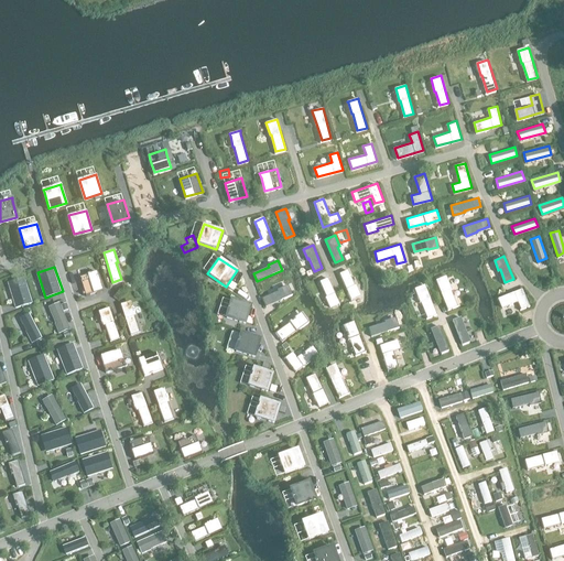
[(347,269),(339,272),(350,298),(359,293),(355,283),(354,284),(347,269)]
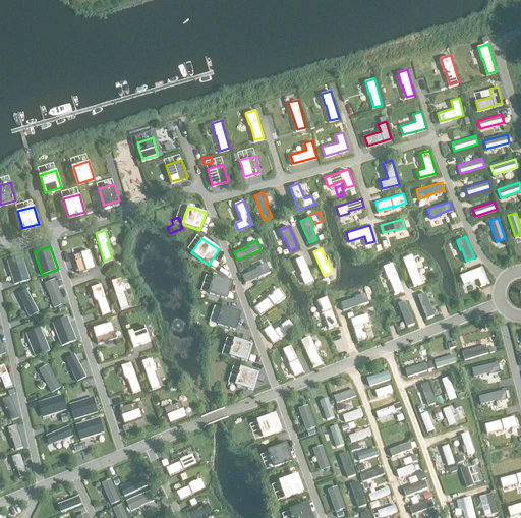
[(89,250),(73,255),(78,273),(95,269),(89,250)]
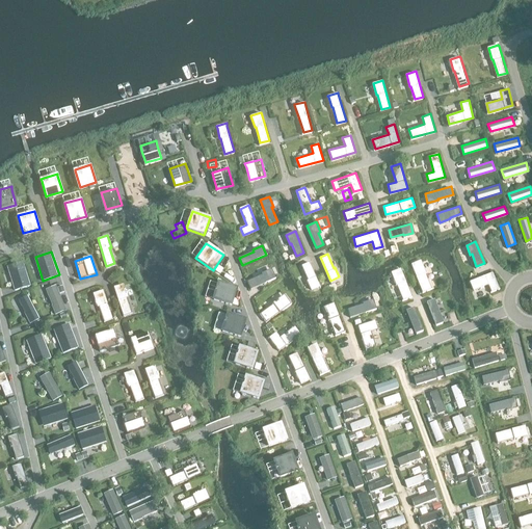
[(421,259),(411,263),(423,291),(431,287),(425,272),(426,271),(421,259)]
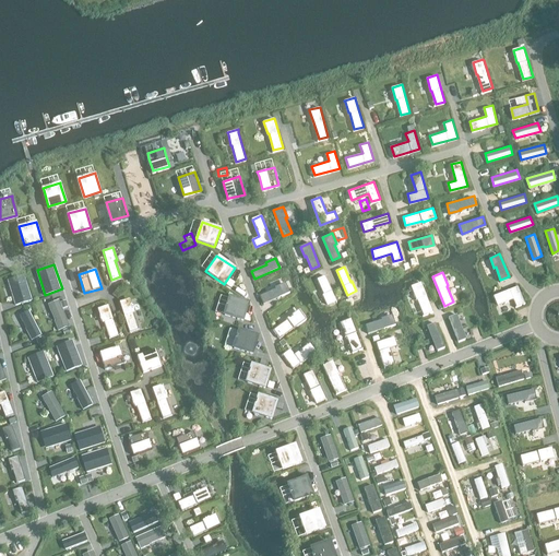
[(25,274),(8,279),(16,305),(33,299),(25,274)]
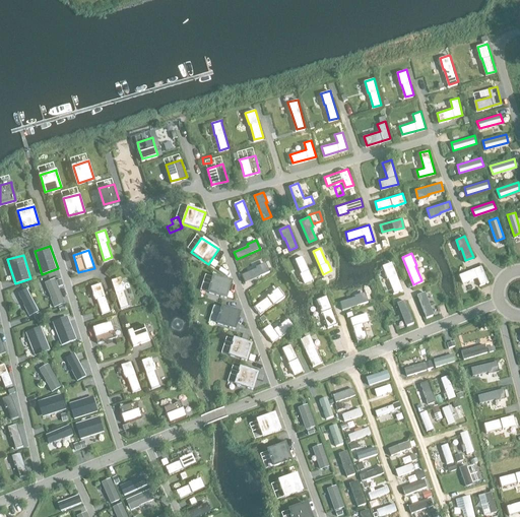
[(302,255),(295,258),(301,272),(300,272),(304,282),(313,278),(302,255)]
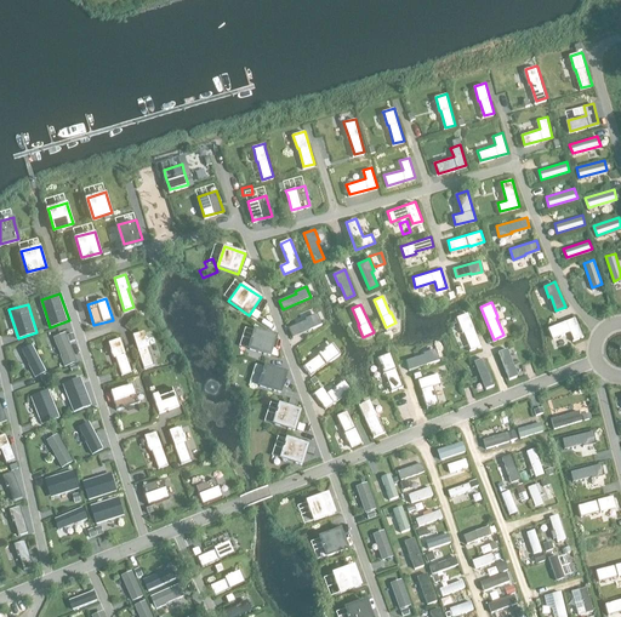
[(306,320),(289,327),(292,336),(322,323),(317,313),(306,318),(306,320)]
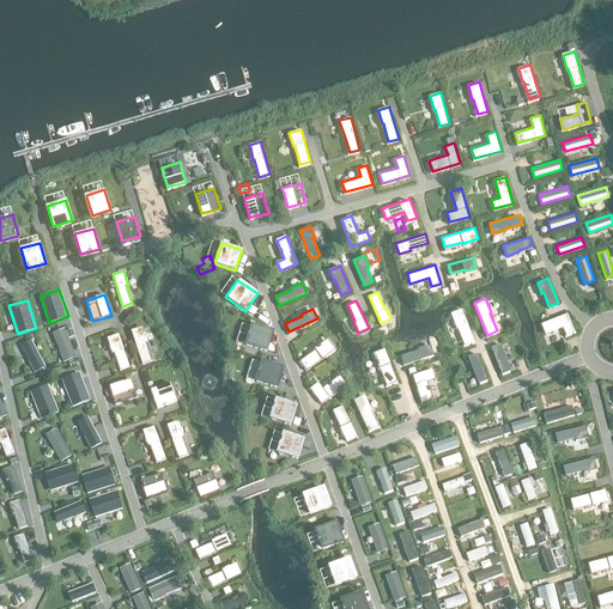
[(462,309),(451,312),(457,327),(465,343),(474,340),(462,309)]
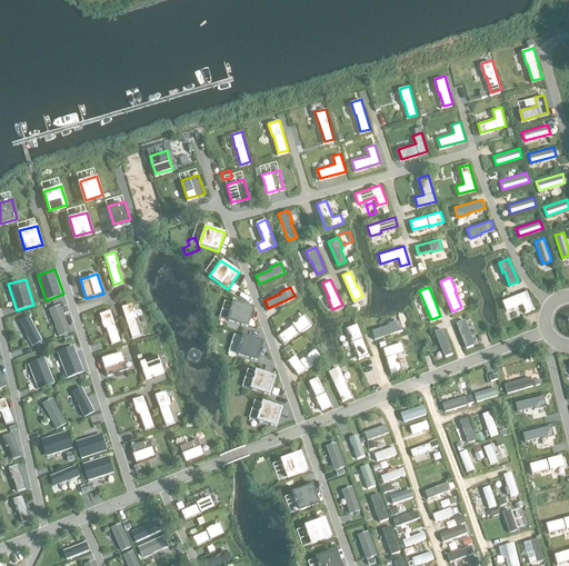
[(527,289),(502,299),(506,309),(522,303),(526,310),(531,308),(533,306),(527,289)]
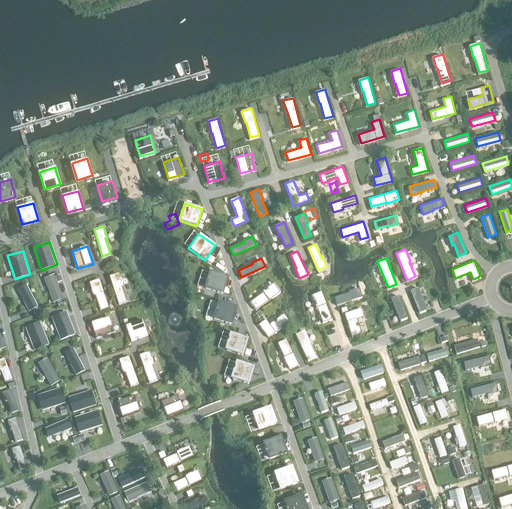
[(227,277),(208,270),(202,288),(222,294),(227,277)]
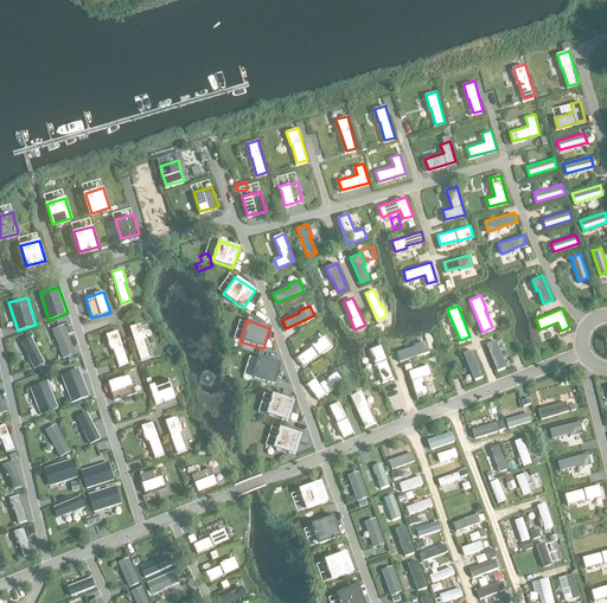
[(141,322),(131,326),(141,358),(151,354),(145,338),(147,338),(141,322)]
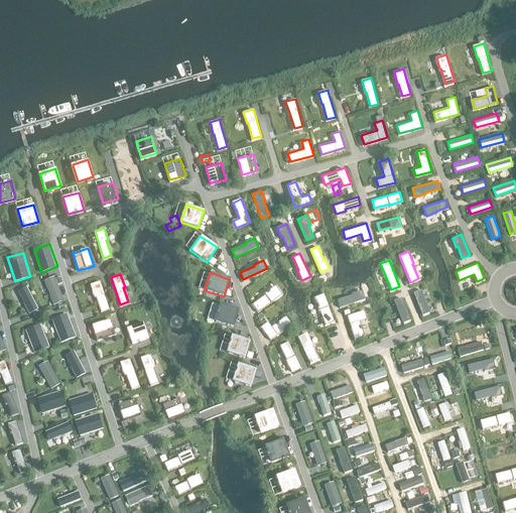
[(55,276),(45,280),(51,295),(54,303),(66,300),(55,276)]
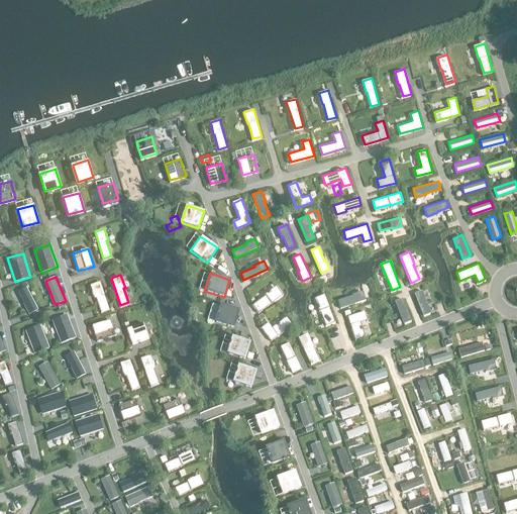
[(100,281),(91,284),(95,297),(97,296),(102,311),(109,308),(100,281)]
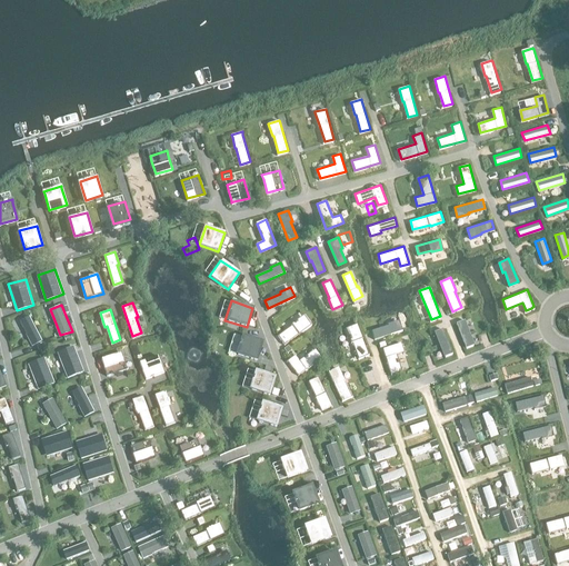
[(219,341),(227,340),(220,310),(212,311),(219,341)]
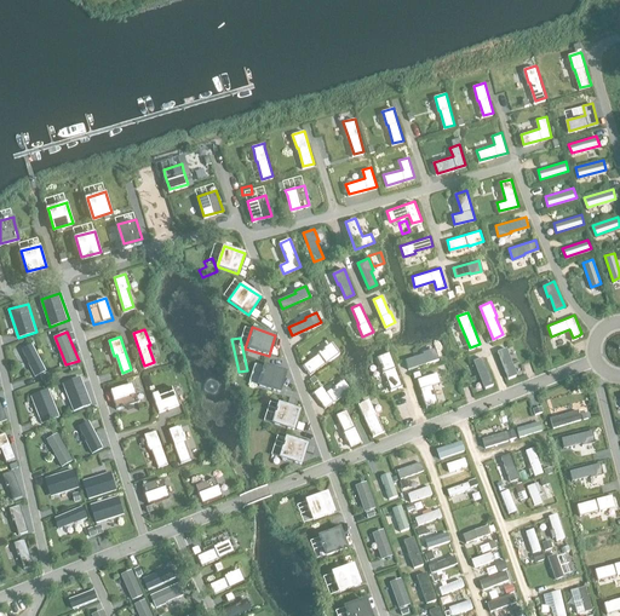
[(320,352),(304,364),(311,374),(339,352),(332,343),(319,352),(320,352)]
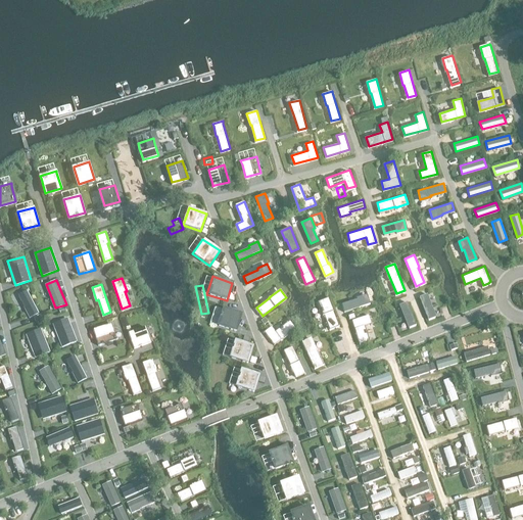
[(28,290),(19,294),(26,306),(25,308),(30,317),(34,316),(39,313),(40,313),(28,290)]
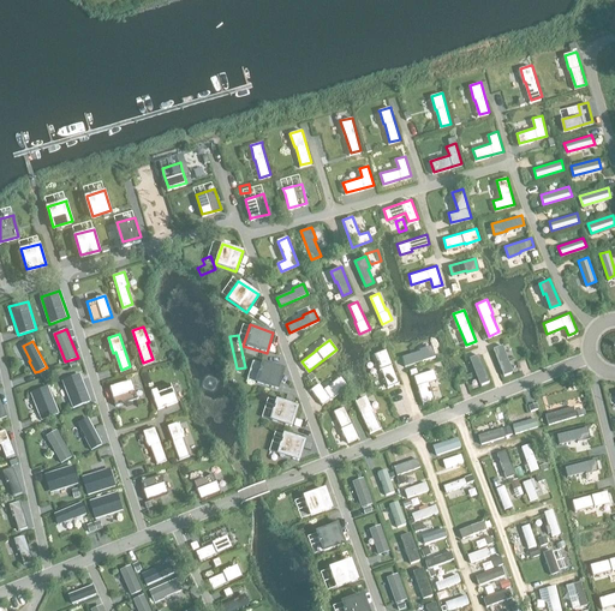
[(419,349),(402,355),(405,364),(435,355),(431,343),(419,348),(419,349)]
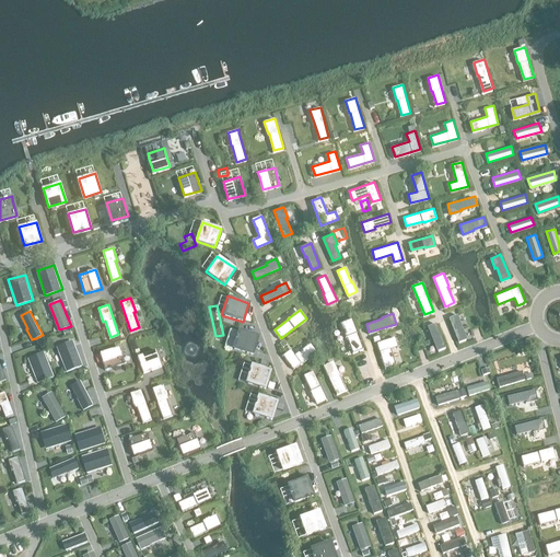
[(457,314),(450,316),(459,341),(467,338),(457,314)]
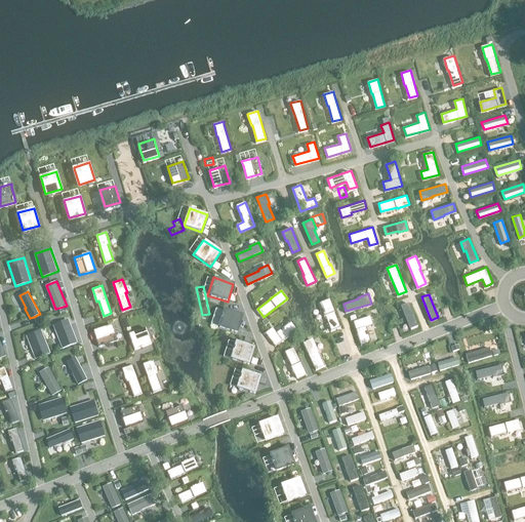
[(330,298),(320,303),(325,316),(326,315),(331,329),(340,326),(334,312),(335,312),(330,298)]
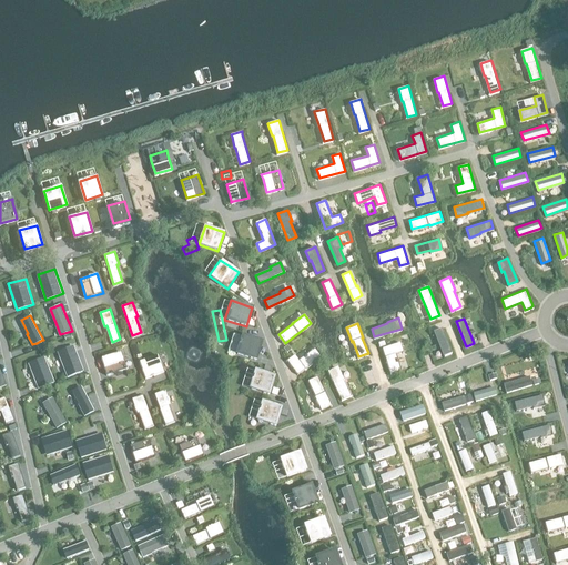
[(442,328),(434,331),(444,355),(452,352),(442,328)]
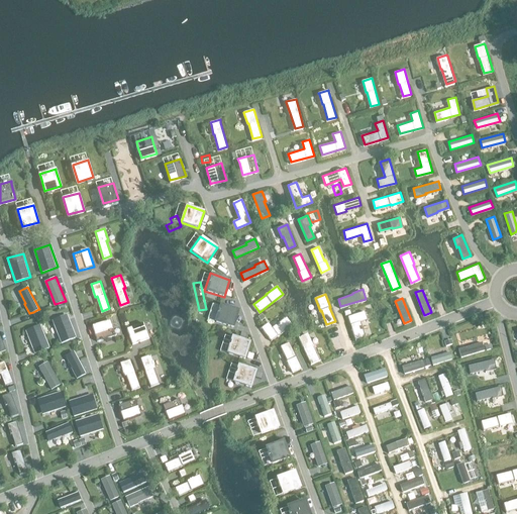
[(221,305),(216,319),(233,325),(238,311),(221,305)]
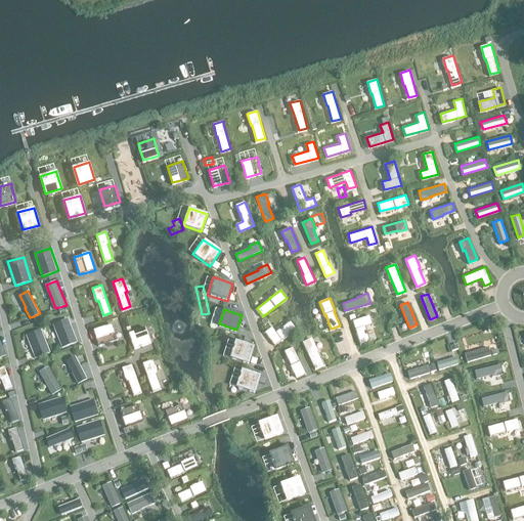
[(369,314),(353,319),(355,328),(359,341),(368,339),(364,324),(372,322),(369,314)]
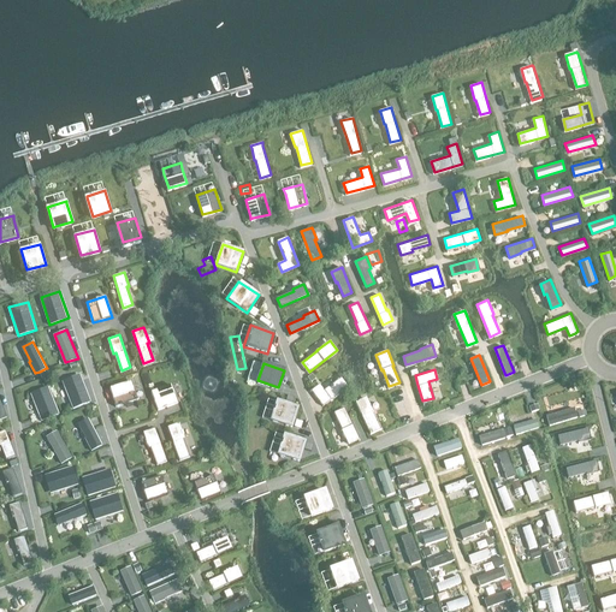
[(82,373),(63,380),(73,408),(92,400),(82,373)]
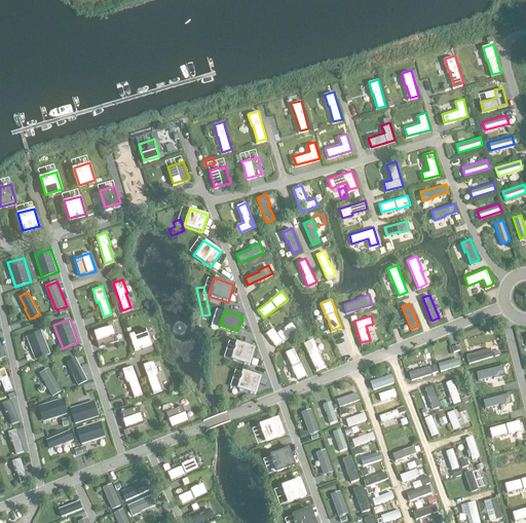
[(291,322),(276,332),(283,340),(297,329),(291,322)]
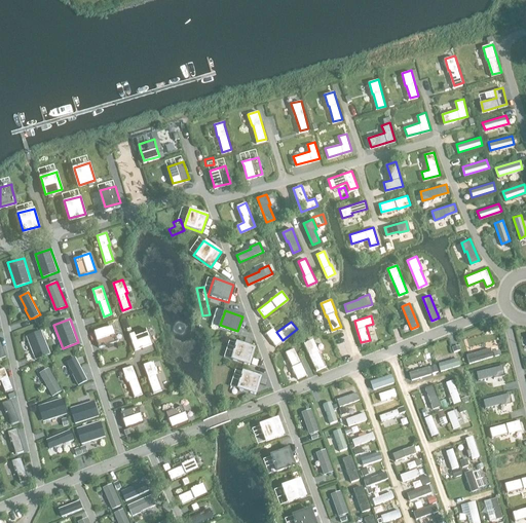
[(115,328),(100,333),(105,349),(120,344),(115,328)]
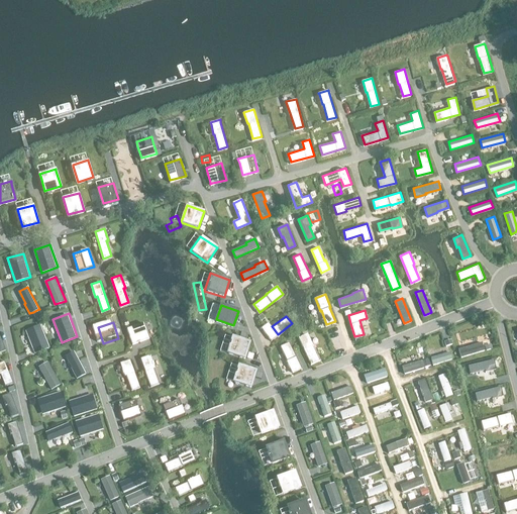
[(143,322),(127,328),(132,342),(148,336),(143,322)]
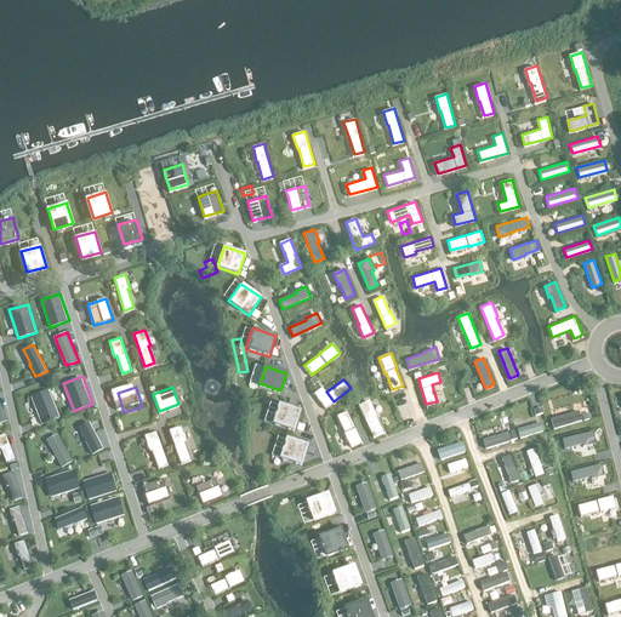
[(50,389),(32,396),(43,424),(61,416),(50,389)]
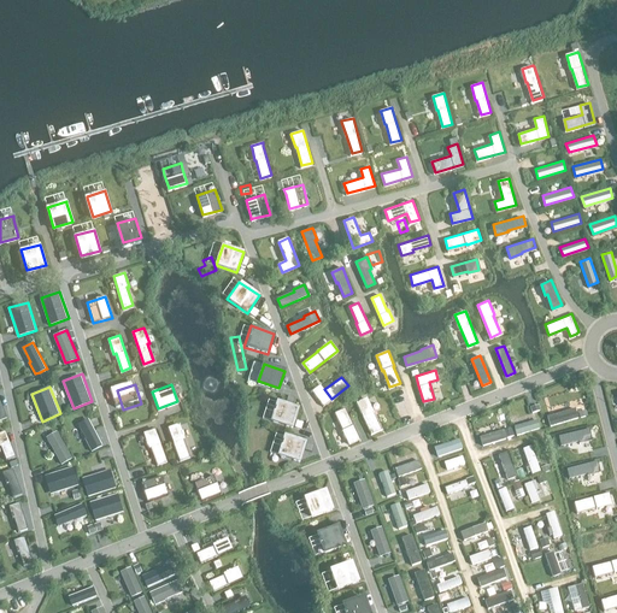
[(370,395),(372,404),(394,398),(392,389),(370,395)]
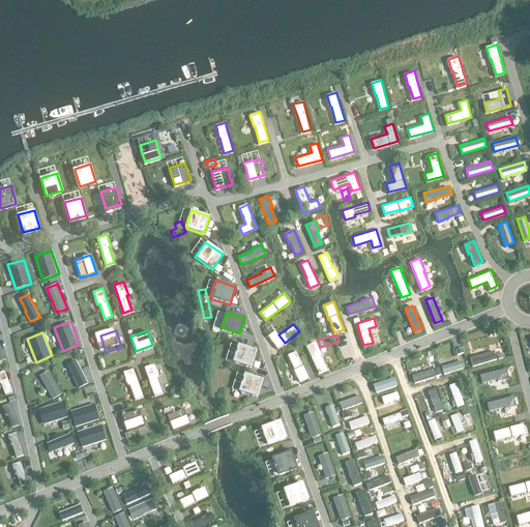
[(293,348),(307,343),(305,337),(291,342),(293,348)]
